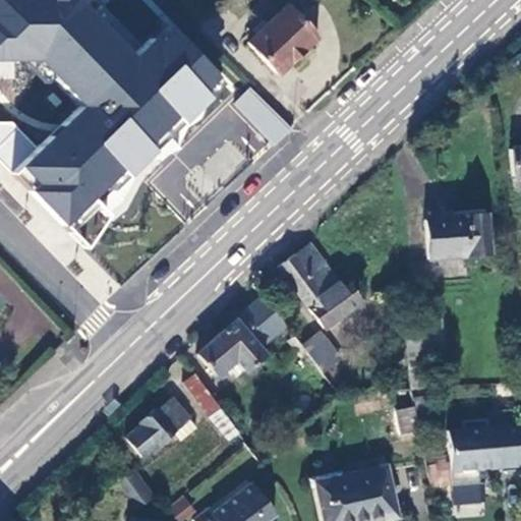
[(89,5),(89,0),(0,0),(0,60),(33,61),(75,106),(33,145),(12,123),(0,122),(0,163),(61,230),(220,82),(162,23),(130,51),(89,5)]
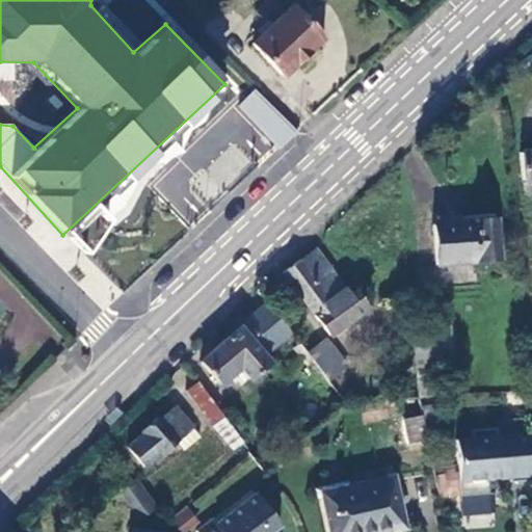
[(323,38),(293,5),(272,25),(268,21),(256,31),(260,36),(253,45),(284,77),(323,38)]
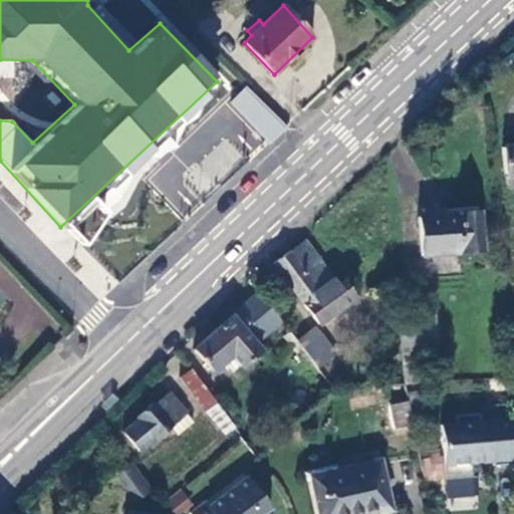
[(246,85),(230,101),(270,143),(286,126),(246,85)]
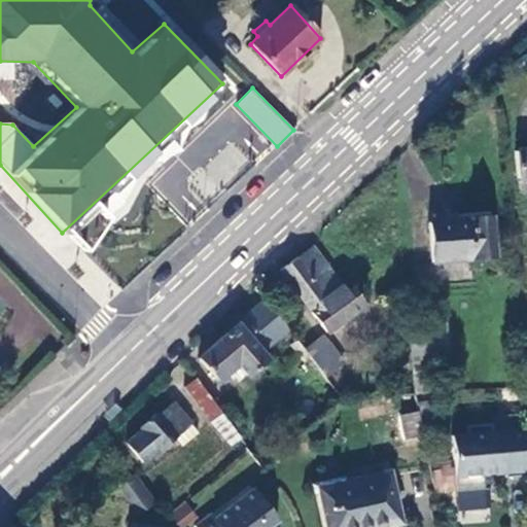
[(526,150),(517,152),(520,185),(526,184),(526,150)]
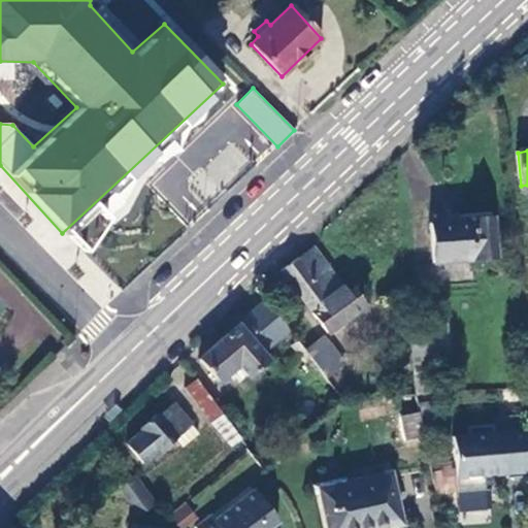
[(492,218),(430,223),(433,266),(435,266),(436,283),(475,279),(473,262),(495,260),(492,218)]
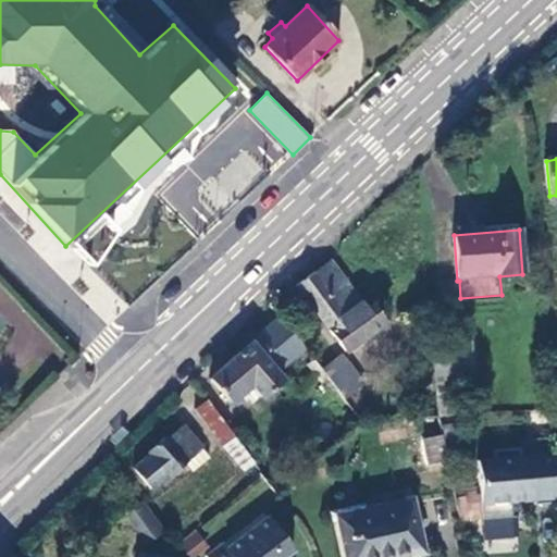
[(345,354),(383,324),(368,304),(362,307),(330,263),(297,287),(345,354)]
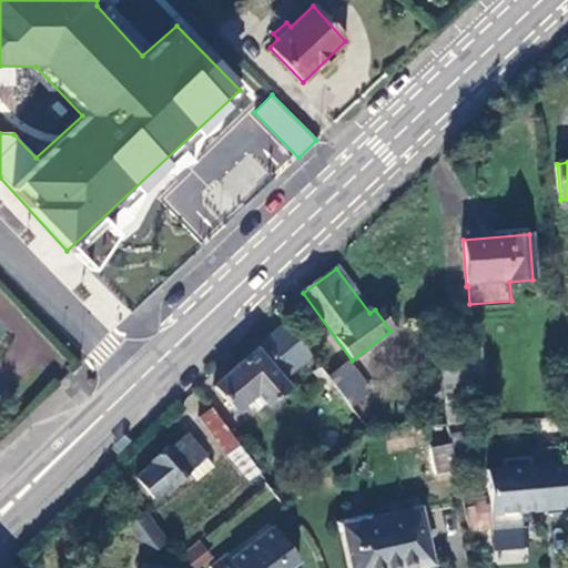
[(283,379),(311,355),(286,324),(214,386),(247,425),(257,415),(247,403),(255,396),(265,407),(288,388),(283,379)]
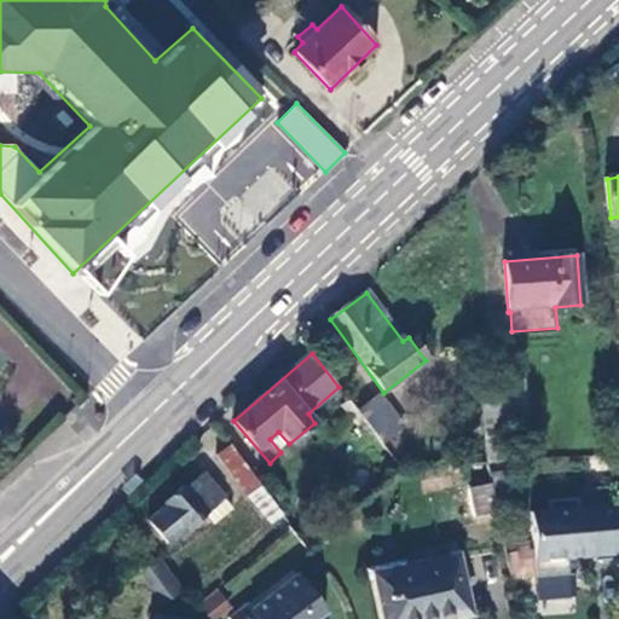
[(524,382),(480,386),(489,464),(505,462),(503,433),(514,432),(513,421),(527,420),(524,382)]
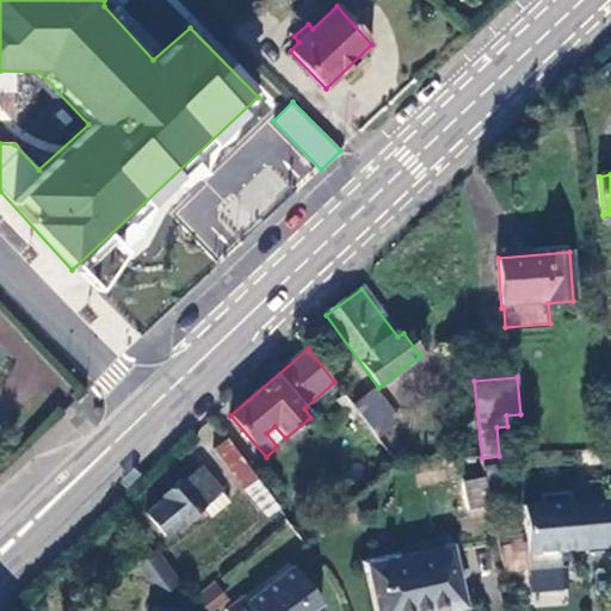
[(374,393),(353,407),(359,417),(378,439),(399,426),(374,393)]
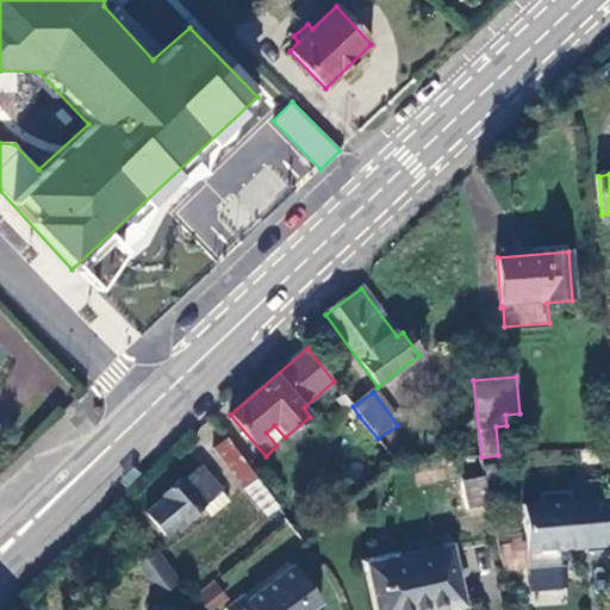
[(352,422),(359,416),(353,406),(344,396),(337,402),(352,422)]
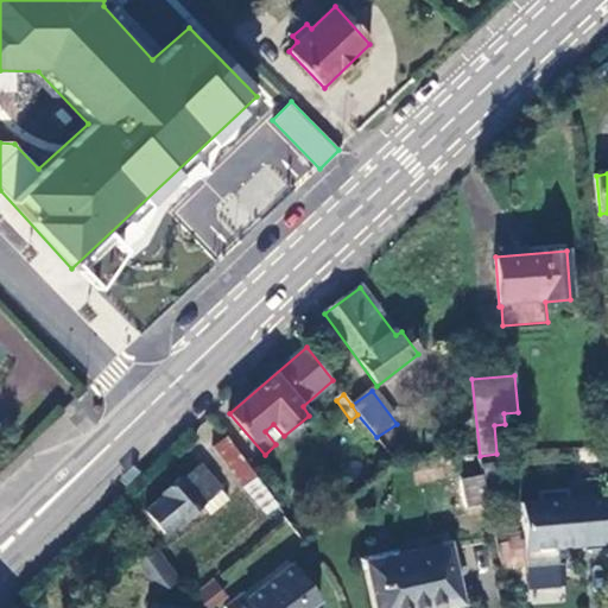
[(267,514),(278,507),(227,438),(215,448),(251,494),(267,514)]
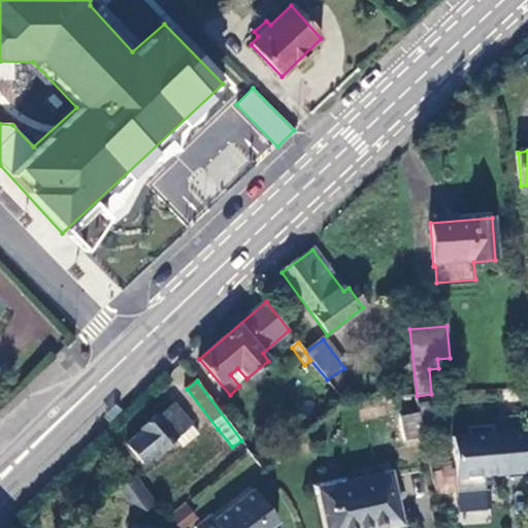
[(190,424),(174,406),(161,418),(159,416),(139,431),(142,433),(128,444),(144,465),(175,440),(182,448),(198,434),(190,424)]
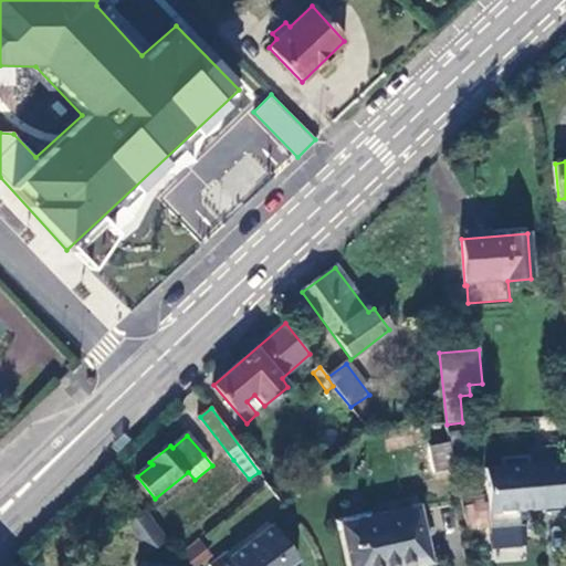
[(437,474),(457,470),(451,446),(431,450),(437,474)]
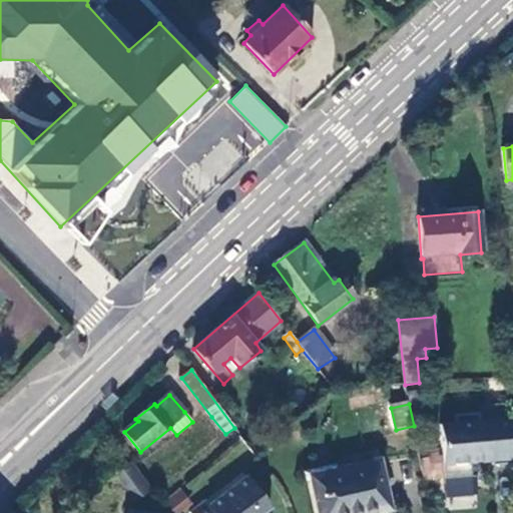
[(510,406),(478,408),(479,415),(480,423),(511,421),(511,419),(510,406)]
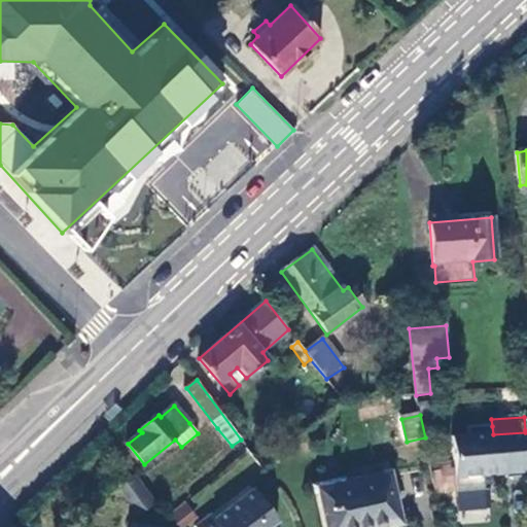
[(526,478),(526,458),(525,432),(493,434),(492,426),(466,428),(467,437),(453,438),(457,494),(485,491),(484,478),(500,477),(499,470),(505,470),(505,481),(526,478)]
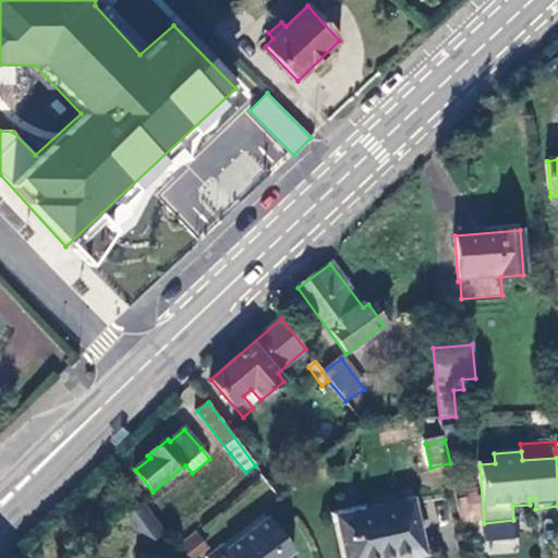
[(416,557),(425,556),(412,501),(363,512),(362,507),(329,514),(332,524),(339,524),(347,557),(416,557)]
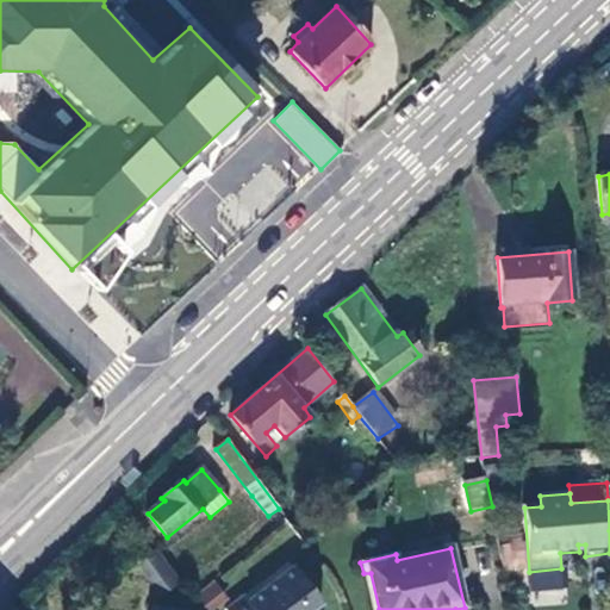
[(168,592),(182,583),(157,551),(144,561),(168,592)]
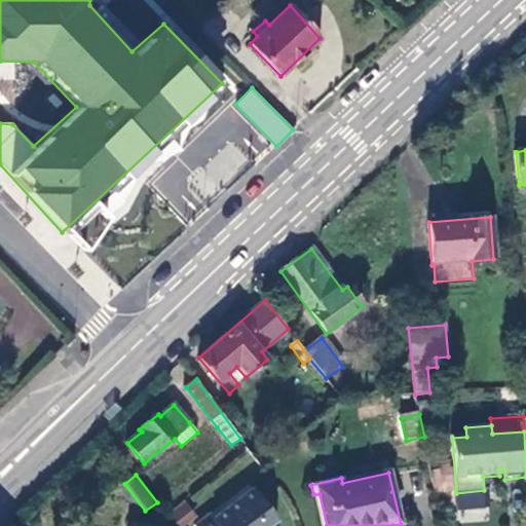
[(269,525),(277,521),(254,488),(215,518),(212,514),(196,525),(269,525)]
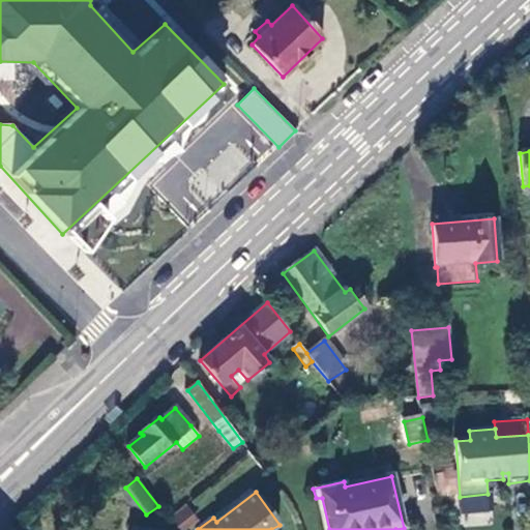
[(182,529),(185,529),(199,519),(185,503),(171,516),(182,529)]
